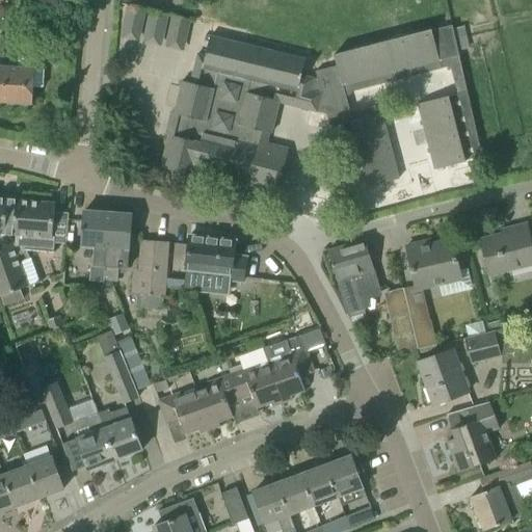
[(120,51),(144,54),(145,44),(184,49),(188,12),(125,5),(120,51)]
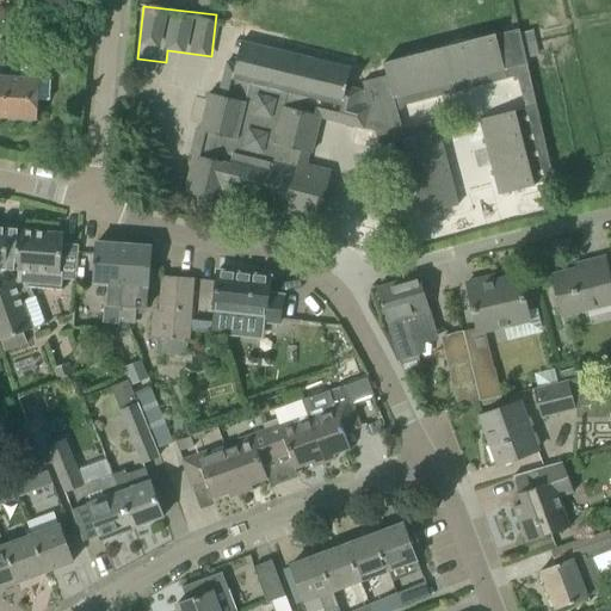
[(346,86),(351,69),(241,42),(232,78),(223,76),(218,96),(209,93),(199,131),(201,131),(198,142),(193,141),(190,155),(193,156),(184,192),(222,202),(224,193),(319,216),(329,172),(300,165),(303,152),(310,154),(320,118),(375,131),(392,196),(415,190),(421,215),(457,207),(437,130),(432,131),(430,122),(401,129),(396,111),(401,110),(403,105),(513,78),(517,80),(525,109),(480,119),(499,195),(534,186),(534,184),(553,179),(518,29),(495,35),(494,35),(382,63),(386,76),(360,82),(363,91),(360,91),(360,90),(346,86)]
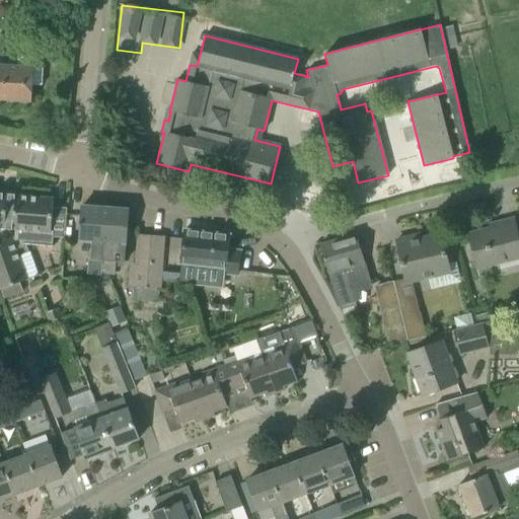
[(0,99),(31,101),(32,85),(42,86),(44,59),(17,57),(16,65),(0,63),(0,99)]
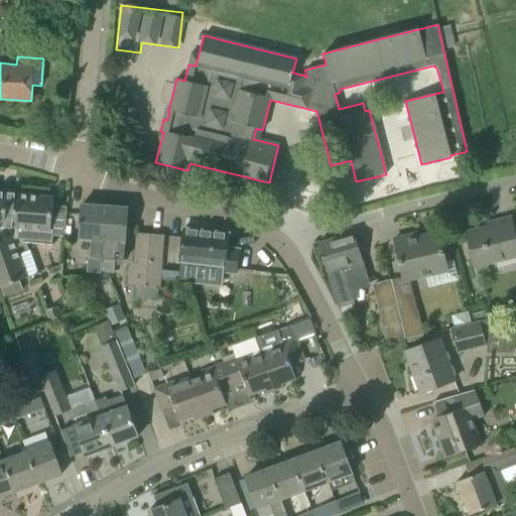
[(0,227),(14,229),(13,237),(12,237),(12,236),(0,240),(0,287),(27,278),(14,242),(50,245),(52,230),(49,230),(52,198),(0,194),(0,227)]
